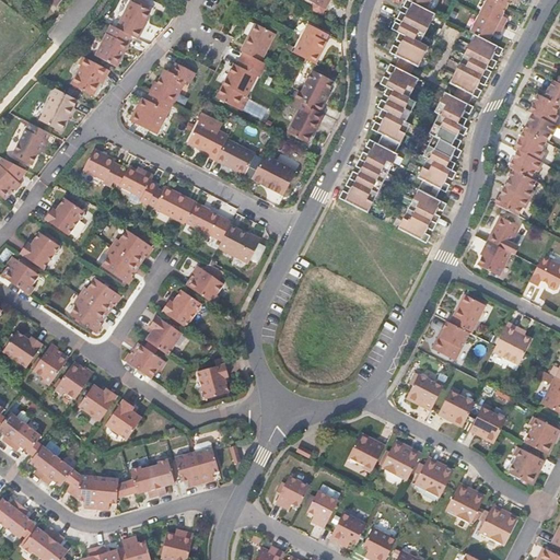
[(130,0),(116,27),(131,35),(138,38),(141,32),(140,31),(149,11),(130,0)]
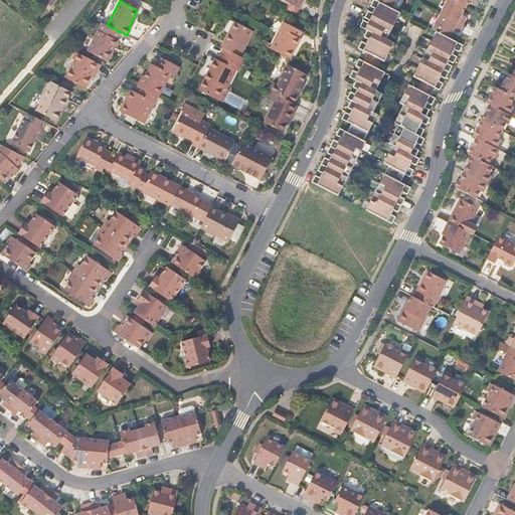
[(281,0),(299,9),(303,2),(298,0),(281,0)]
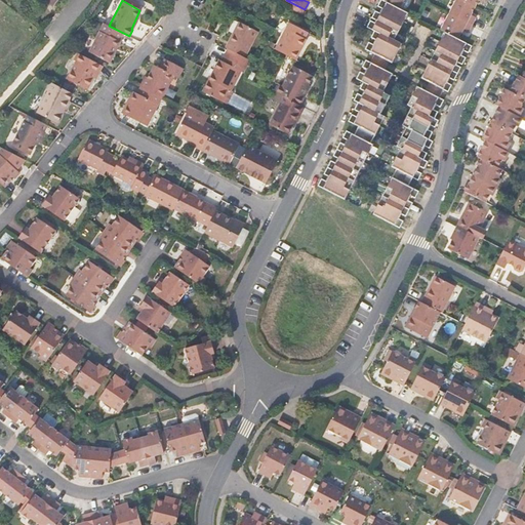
[(382,8),(380,10),(403,22),(408,12),(400,8),(382,0),(380,0),(377,6),(382,8)]
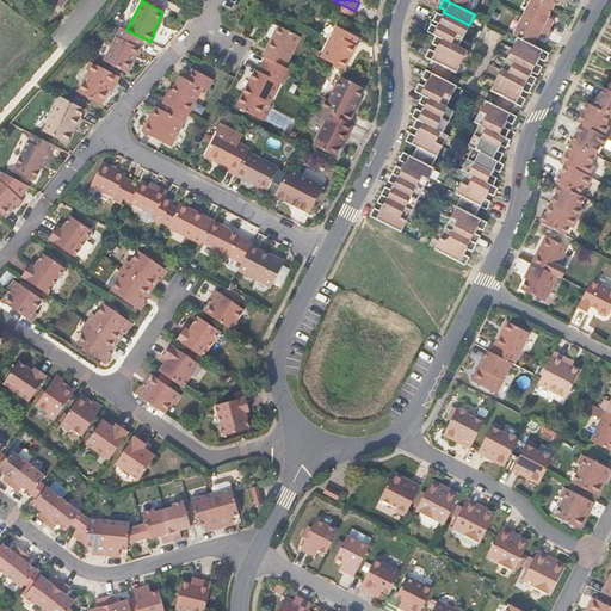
[(445,0),(466,10),(469,0),(445,0)]
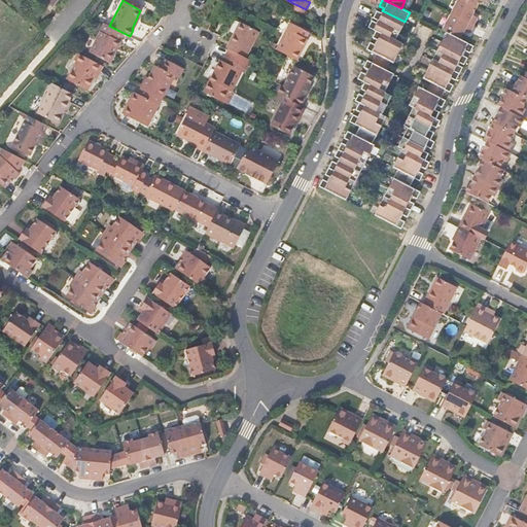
[(464,0),(457,0),(451,13),(475,25),(479,16),(473,13),(478,6),(464,0)]
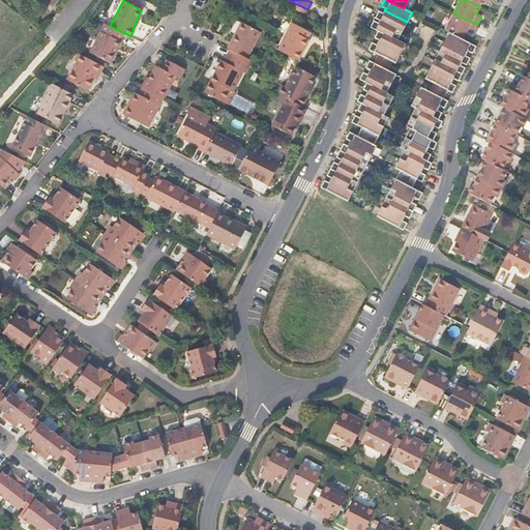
[(379,20),(403,31),(407,22),(384,10),(383,13),(379,10),(376,18),(379,20)]
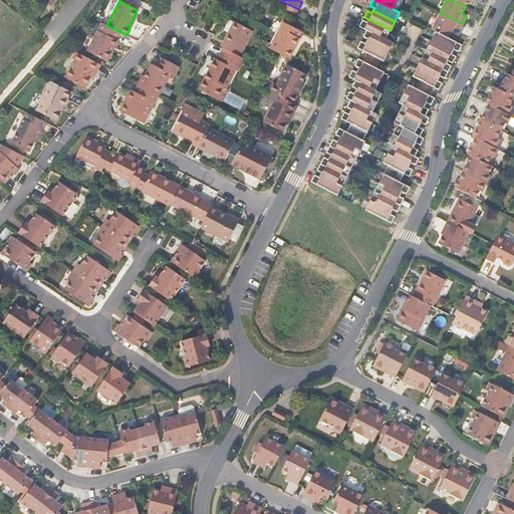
[(440,13),(432,29),(436,31),(449,38),(454,30),(458,33),(463,24),(440,13)]
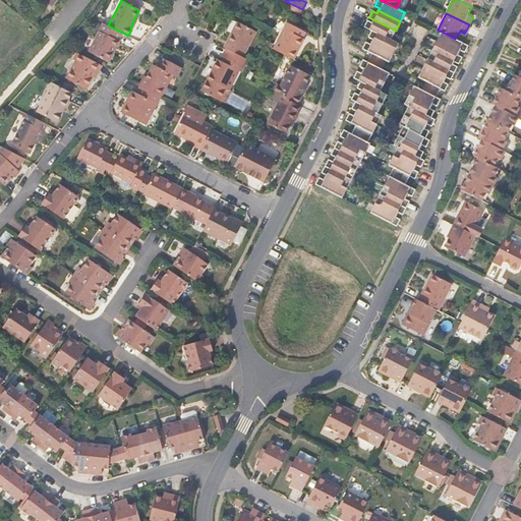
[(371,32),(391,41),(396,31),(372,19),(372,22),(367,20),(364,27),(371,32)]
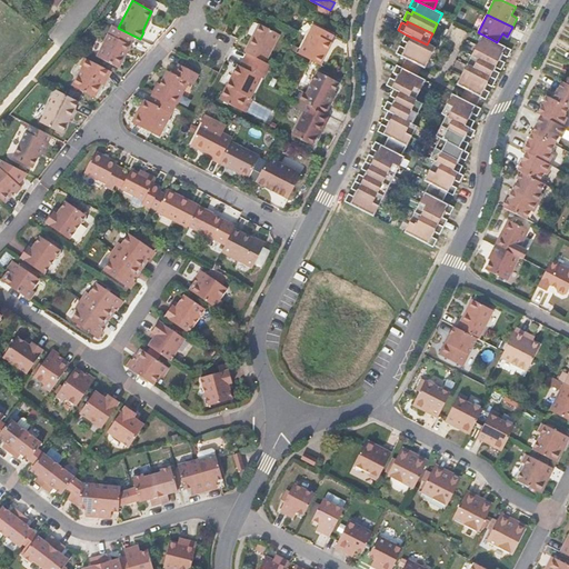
[(112,26),(97,57),(119,68),(125,56),(123,55),(133,36),(118,28),(112,26)]
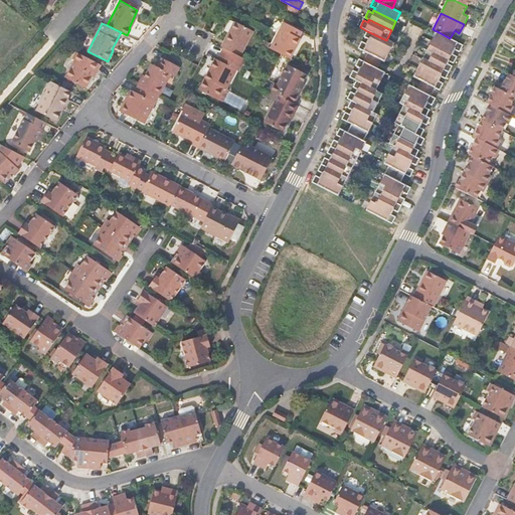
[(284,23),(271,49),(287,57),(290,59),(295,52),(301,39),(299,37),(302,32),(284,23)]
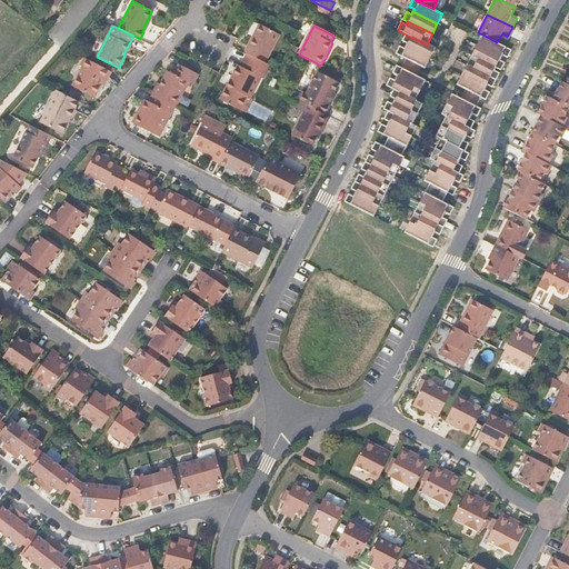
[(257,32),(247,53),(248,53),(267,63),(281,36),(265,27),(260,33),(257,32)]
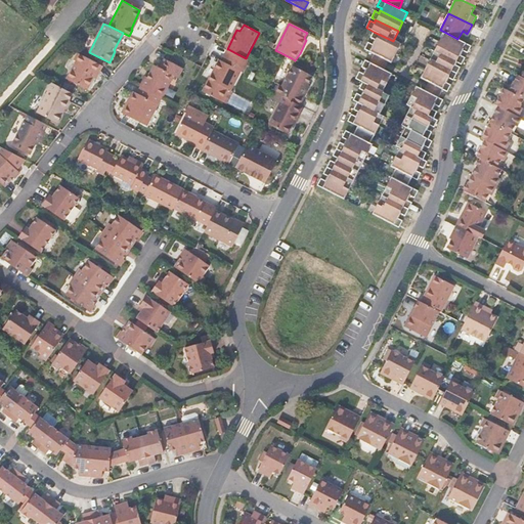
[(374,42),(397,53),(401,45),(393,41),(374,32),(370,38),(376,40),(374,42)]
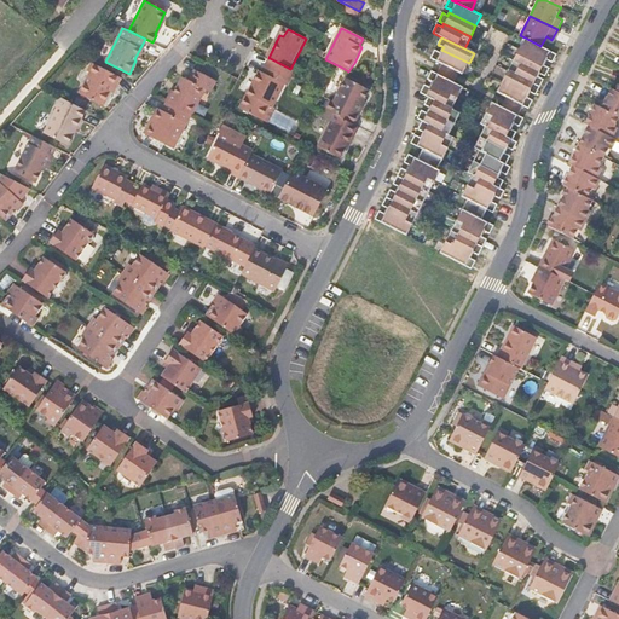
[(520,48),(548,63),(548,59),(553,62),(555,58),(557,55),(541,46),(525,38),(520,48)]
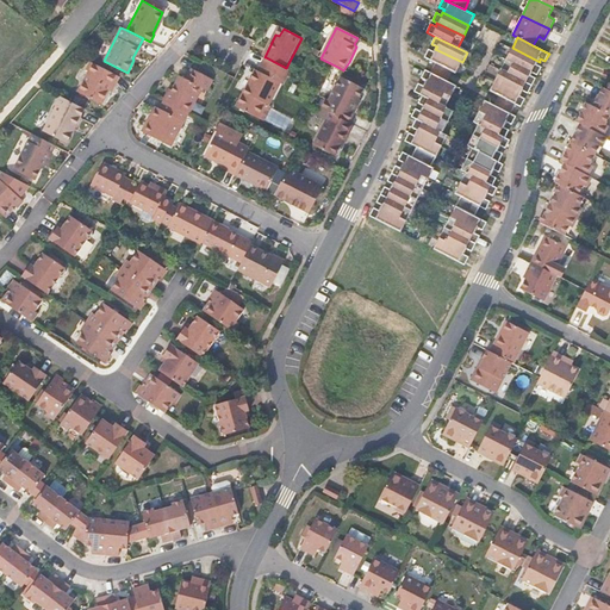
[(506,58),(535,73),(539,74),(540,70),(542,66),(537,63),(540,62),(512,48),(506,58)]
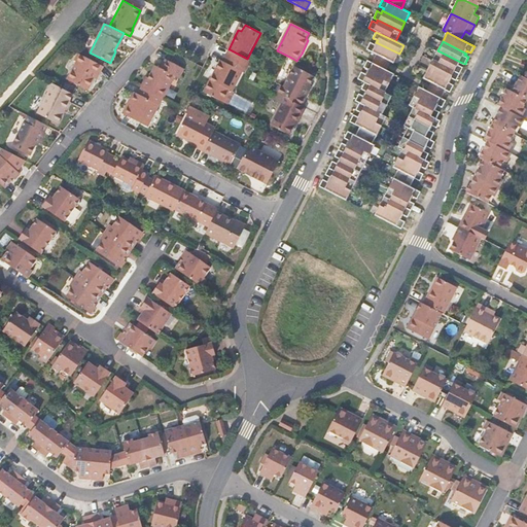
[(366,49),(377,55),(391,63),(394,64),(399,55),(399,54),(376,42),(375,45),(371,42),(366,49)]
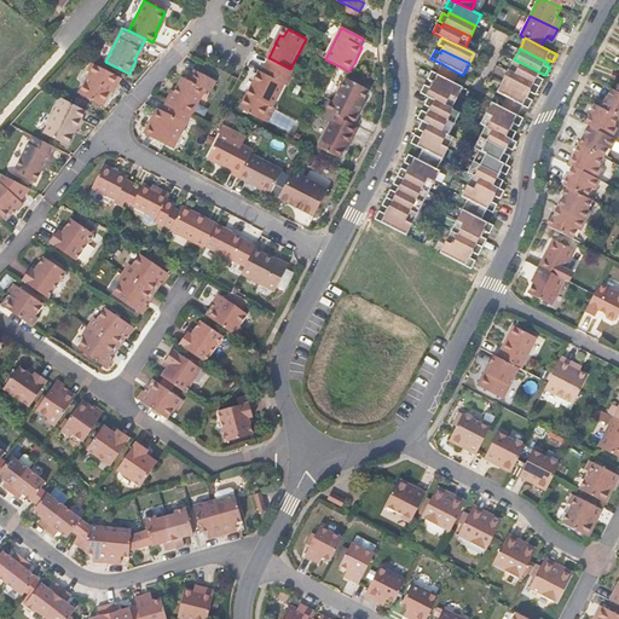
[(259,71),(250,90),(253,91),(250,97),(247,94),(241,109),(261,120),(270,106),(273,108),(284,86),(287,87),(295,71),(290,69),(270,58),(262,73),(259,71)]
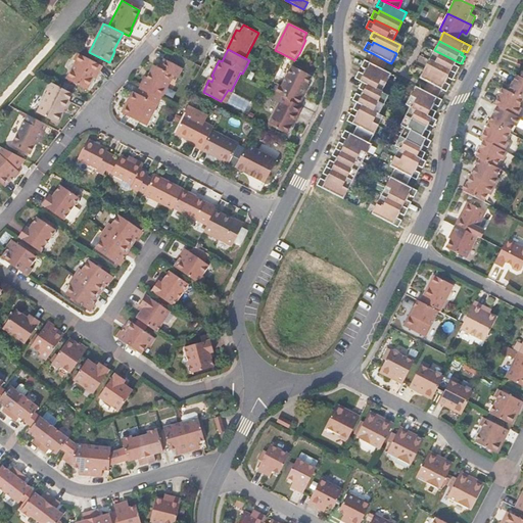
[(430,59),(457,73),(459,68),(460,66),(457,64),(459,62),(434,50),(430,59)]
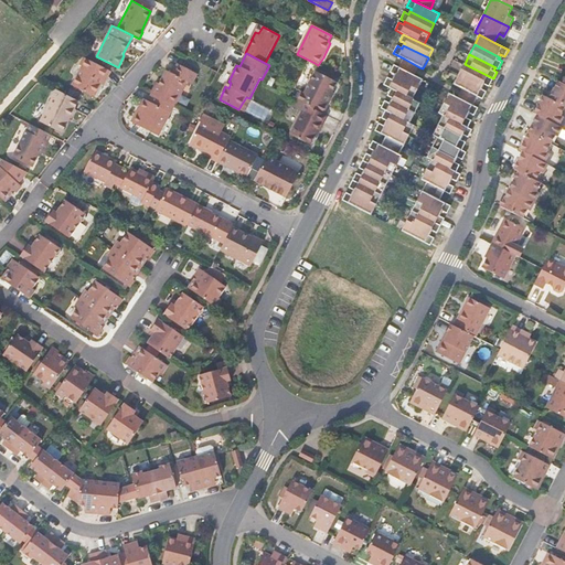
[(81,66),(71,85),(94,97),(104,77),(106,78),(109,71),(83,56),(78,65),(81,66)]
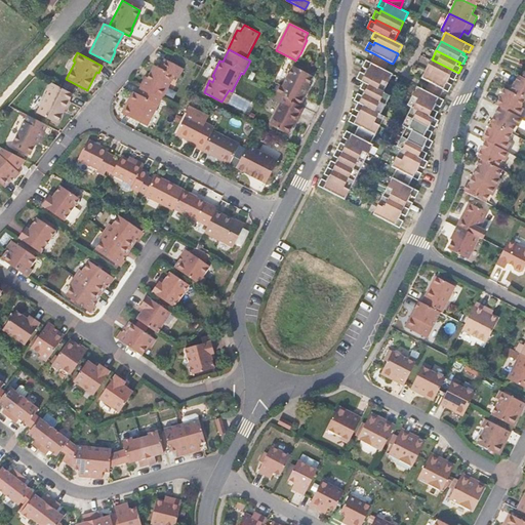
[(375,54),(372,63),(387,70),(390,63),(375,54)]
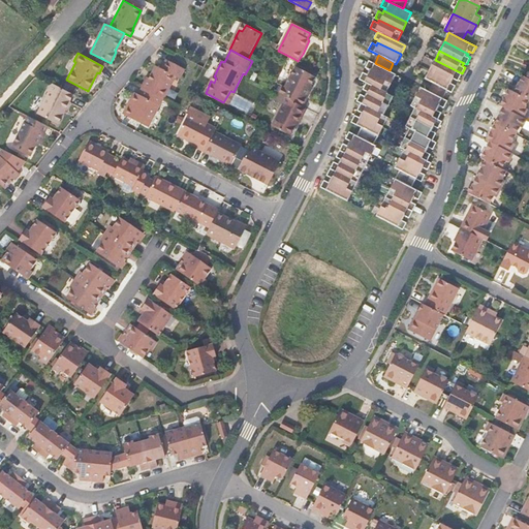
[(143,75),(137,86),(163,99),(175,78),(179,80),(184,69),(159,57),(155,65),(152,65),(146,78),(143,75)]
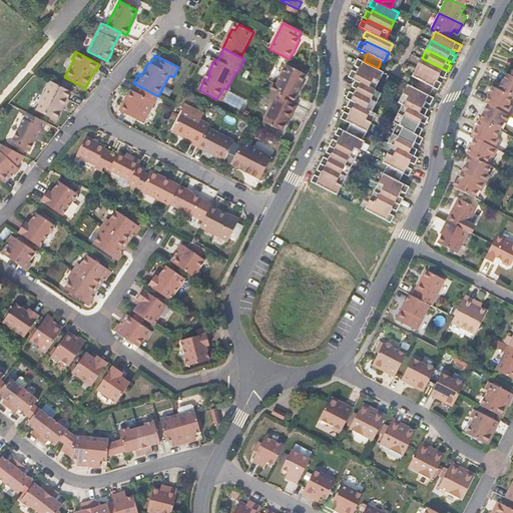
[(356,69),(378,81),(383,71),(378,68),(364,61),(357,57),(354,65),(357,67),(356,69)]
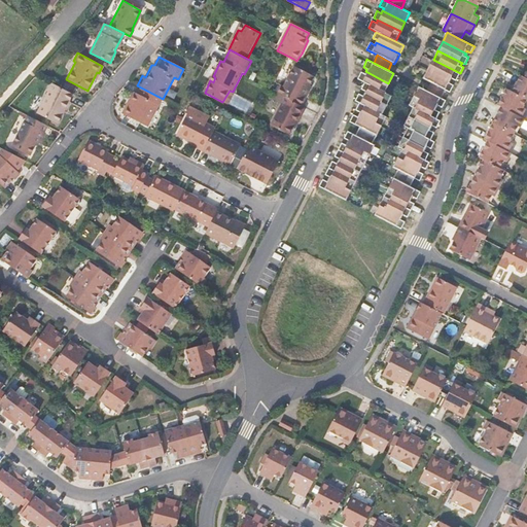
[(428,69),(452,80),(452,77),(457,80),(459,76),(460,73),(433,60),(428,69)]
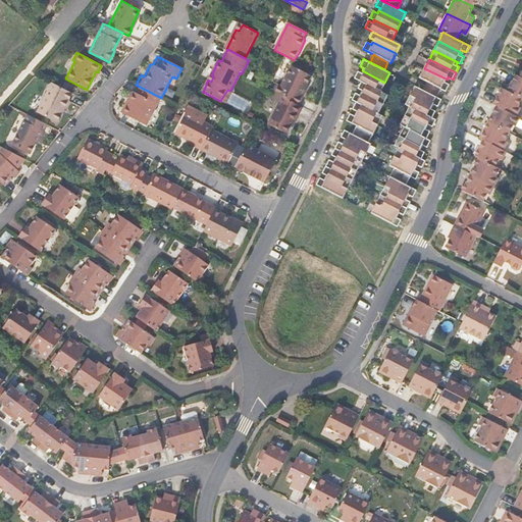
[(281,97),(298,105),(302,97),(299,95),(304,86),(306,87),(311,75),(292,66),(281,86),(278,85),(274,93),(281,97)]
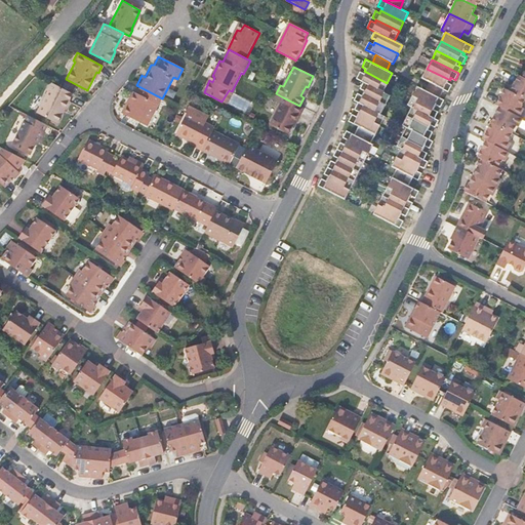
[(421,78),(430,82),(444,89),(449,92),(450,89),(453,84),(448,82),(450,80),(427,69),(421,78)]
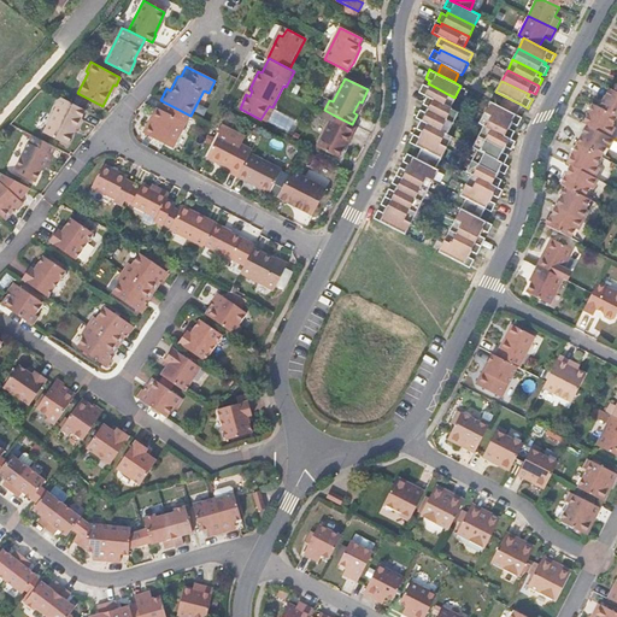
[(425,97),(448,109),(454,98),(428,83),(427,87),(422,84),(419,88),(417,93),(425,97)]
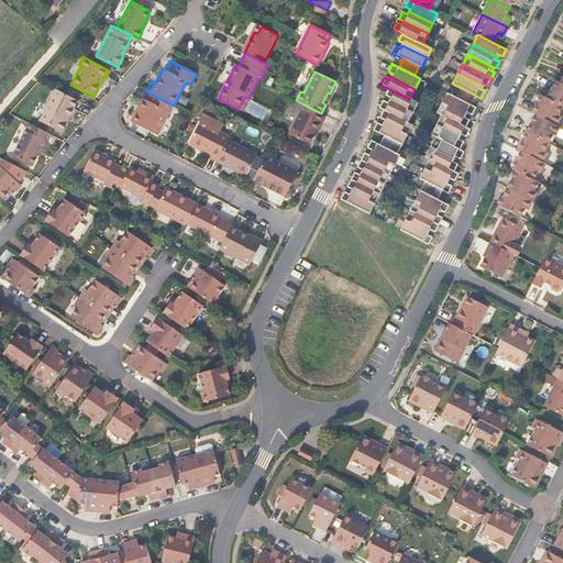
[(556,79),(548,97),(562,103),(562,81),(561,81),(556,79)]
